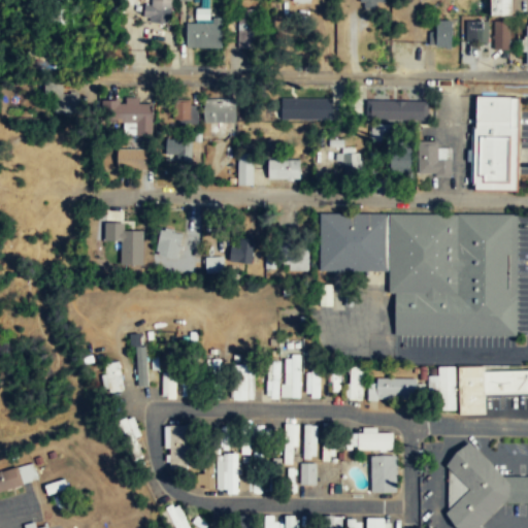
[(171,0),(143,0),(143,24),(171,24),(171,0)]
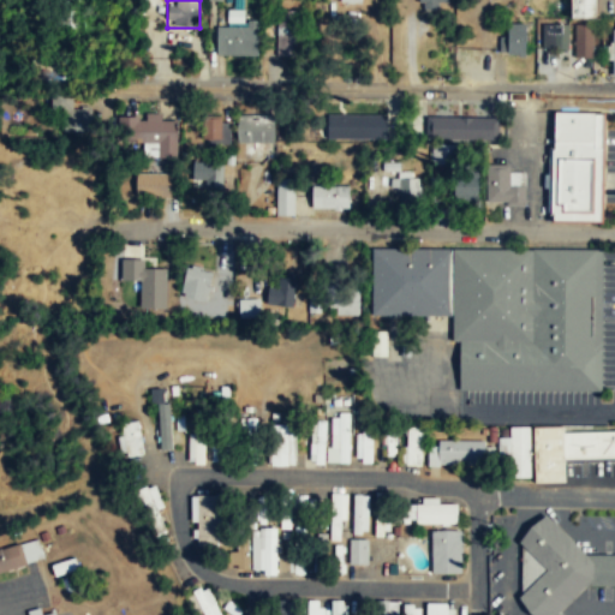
[(596,0),(597,17),(571,17),(571,0),(596,0)]
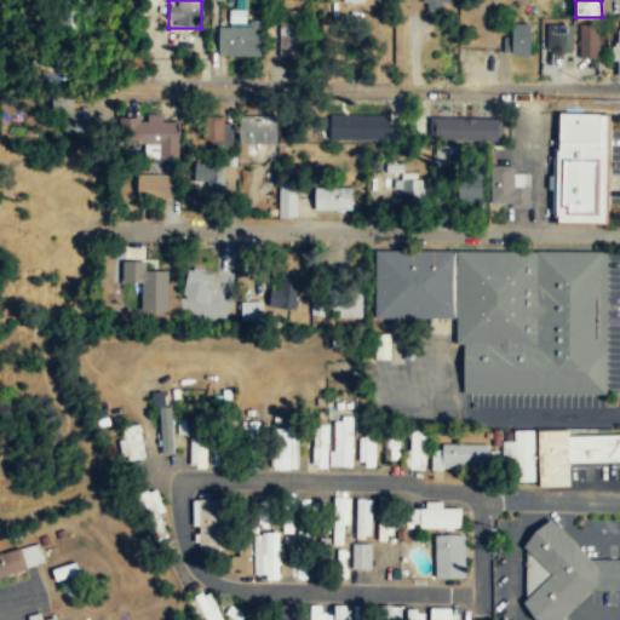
[(277,57),(298,57),(298,13),(277,13),(277,57)]
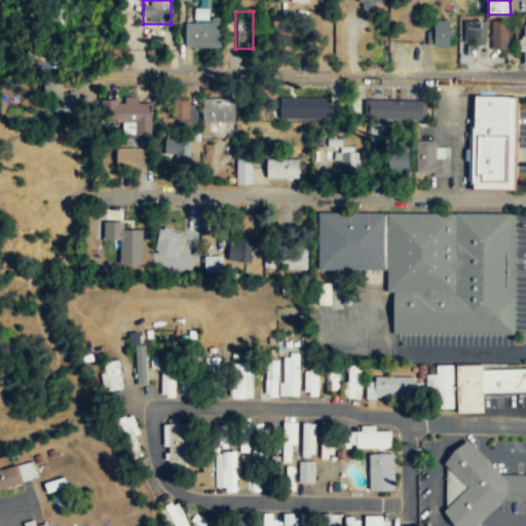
[(449,20),(449,46),(434,46),(434,44),(426,44),(427,30),(435,31),(435,20),(449,20)]
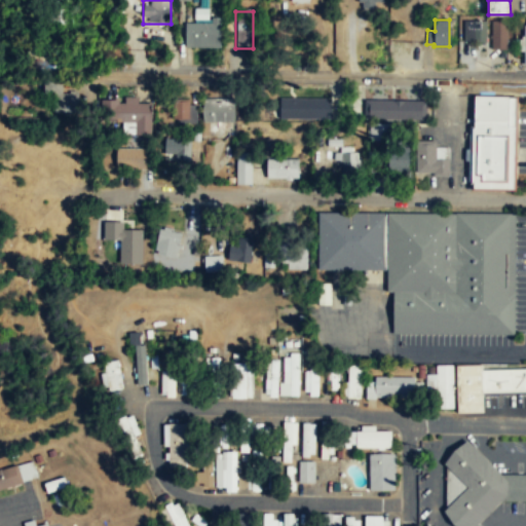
[(486,42),(486,20),(463,20),(463,42),(486,42)]
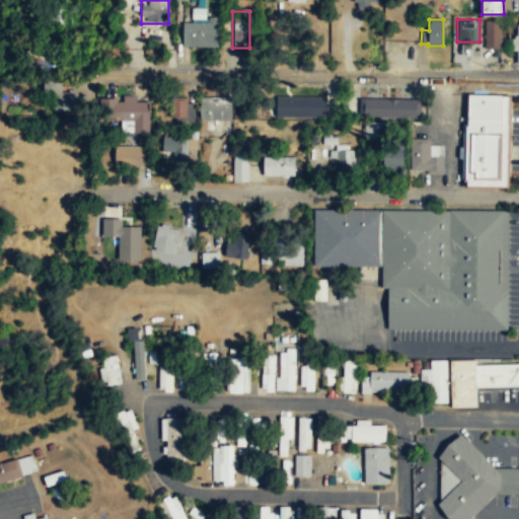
[(500,20),(485,20),(485,49),(500,49),(500,20)]
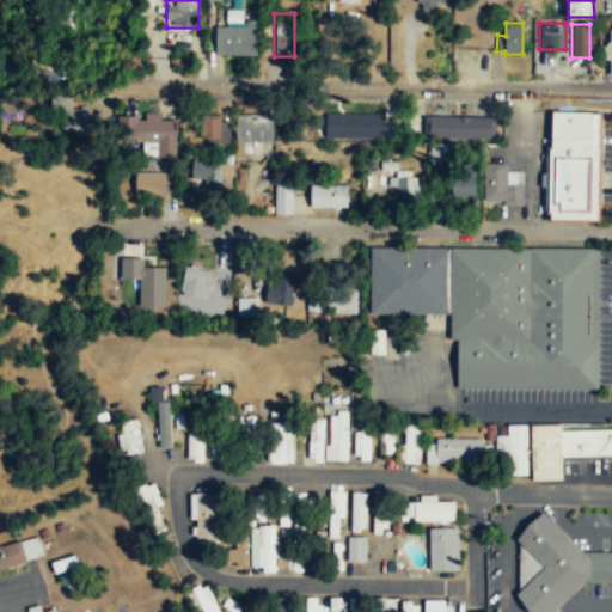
[(215,26),(215,56),(256,56),(256,26),(215,26)]
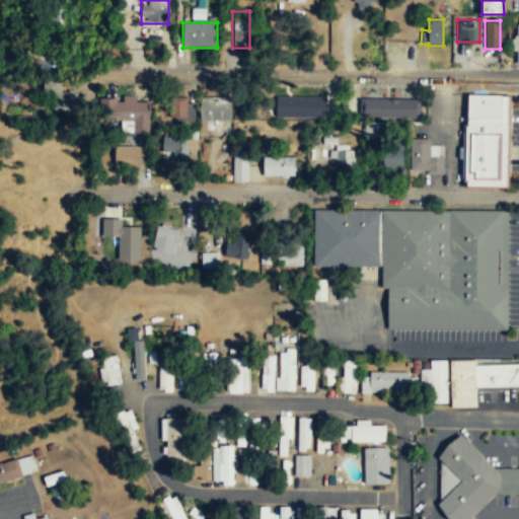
[(47,113),(77,113),(76,92),(61,92),(61,81),(47,81),(47,113)]
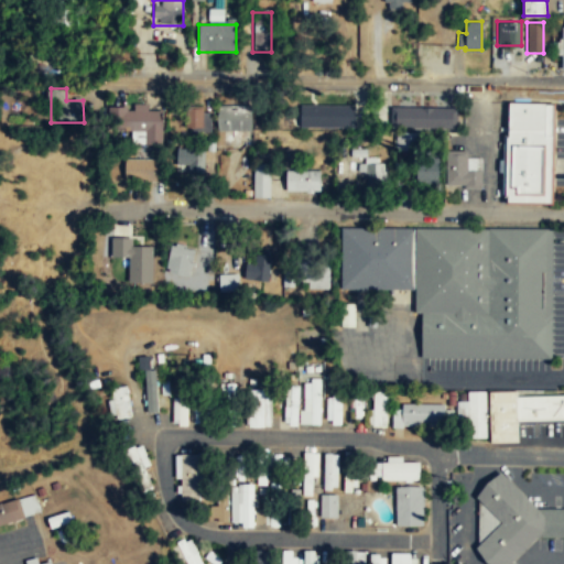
[(553,102),(509,102),(509,134),(507,134),(506,193),(508,193),(508,199),(551,201),(553,102)]
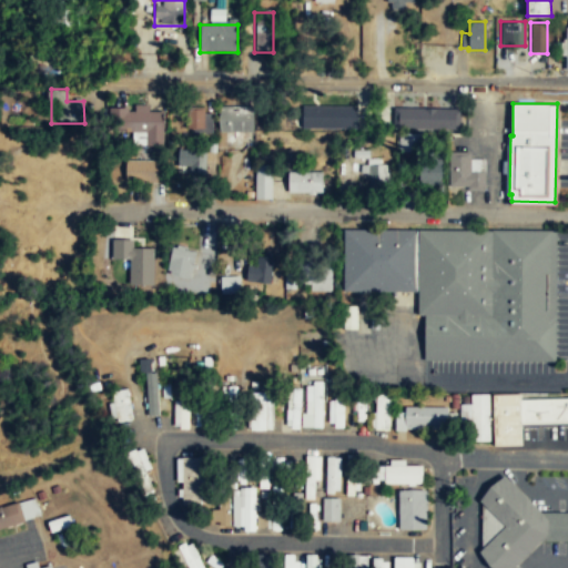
[(356,128),(356,105),(301,105),(300,128),(356,128)]
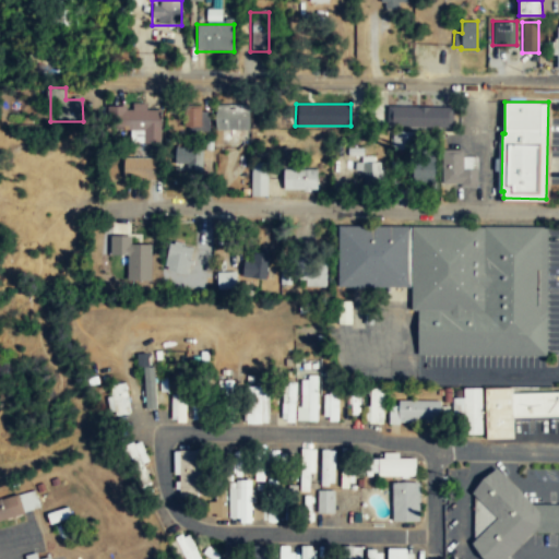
[(451,108),(451,127),(387,127),(387,106),(451,108)]
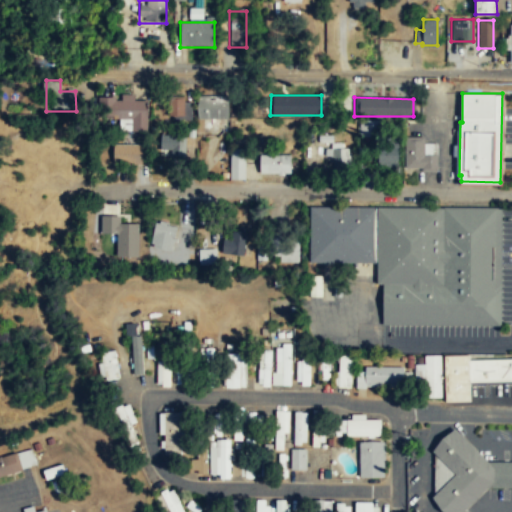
[(145,98),(105,99),(106,121),(129,120),(130,132),(146,132),(145,98)]
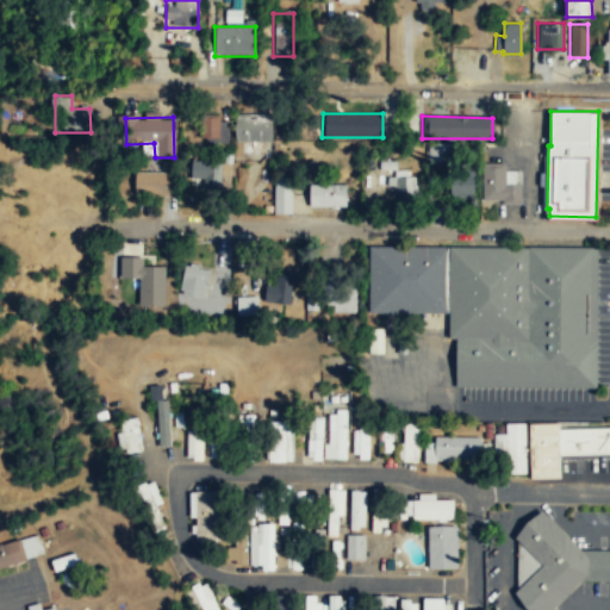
[(237,143),(271,143),(271,117),(237,117),(237,143)]
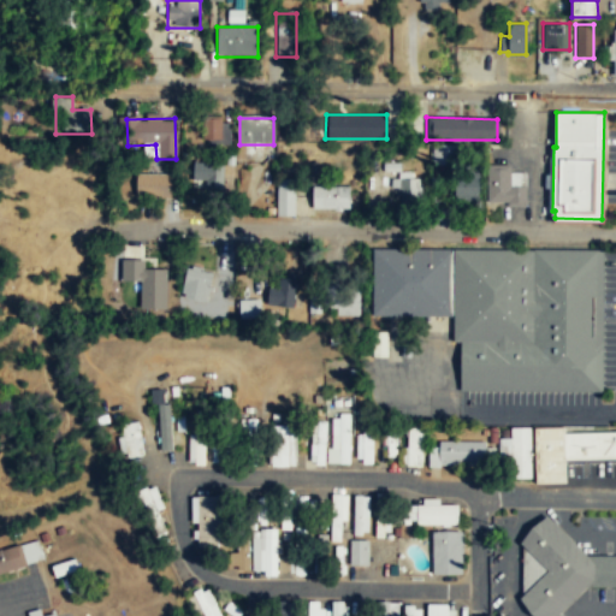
[(225,143),(225,119),(202,119),(202,143),(225,143)]
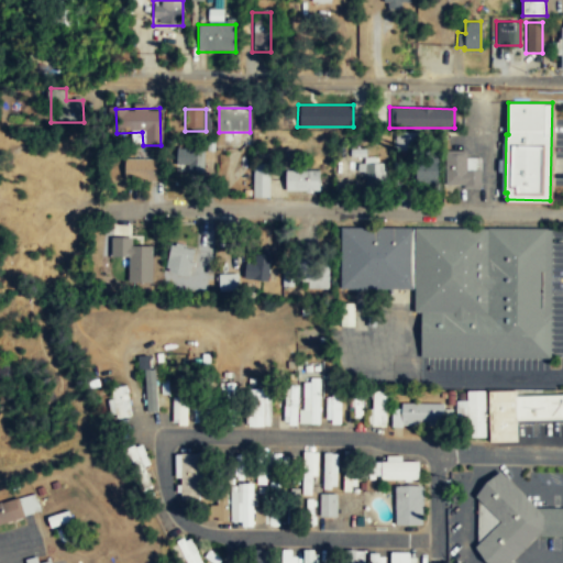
[(416,148),(415,135),(397,136),(397,150),(416,148)]
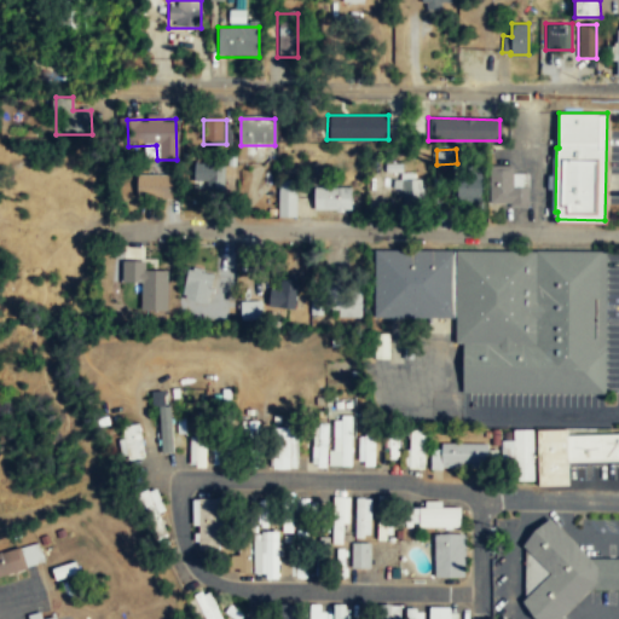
[(204,183),(204,191),(224,191),(224,167),(194,167),(194,183),(204,183)]
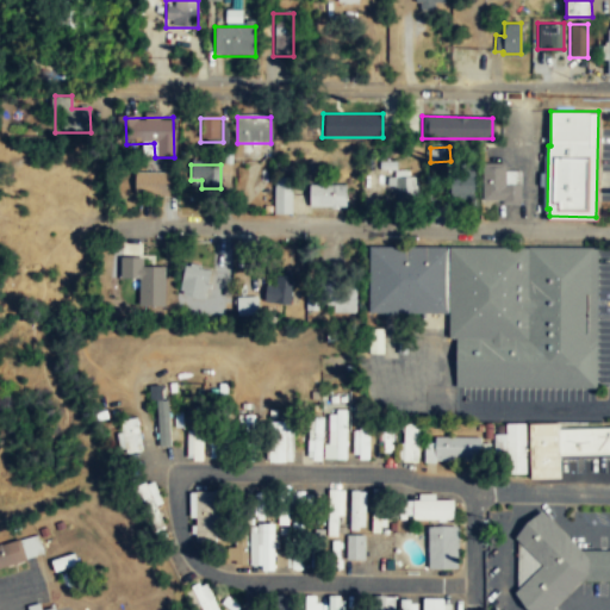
[(521,203),(521,170),(506,170),(506,165),(483,165),(483,203),(521,203)]
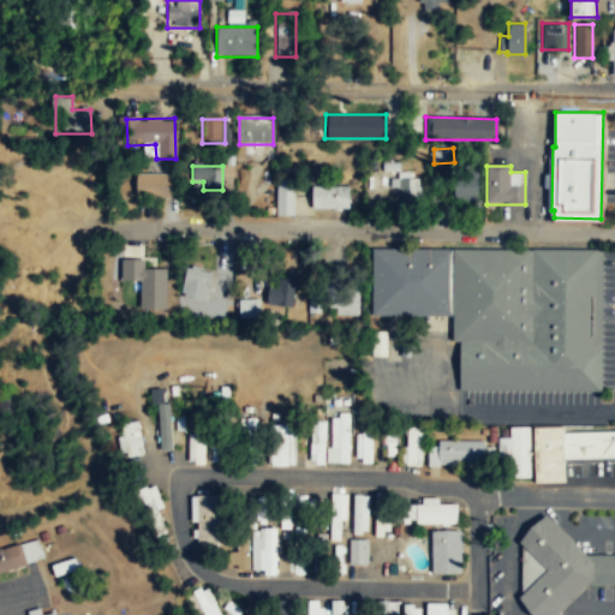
[(410,171),(398,171),(398,201),(419,201),(421,178),(410,178),(410,171)]
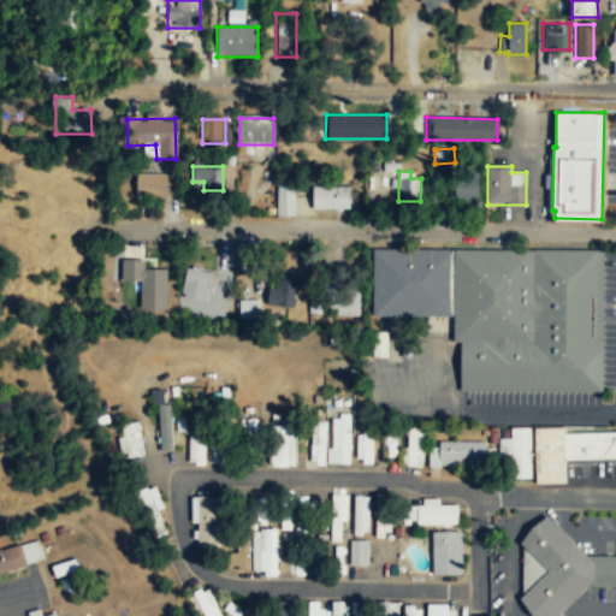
[(479,172),(454,172),(454,203),(479,203),(479,172)]
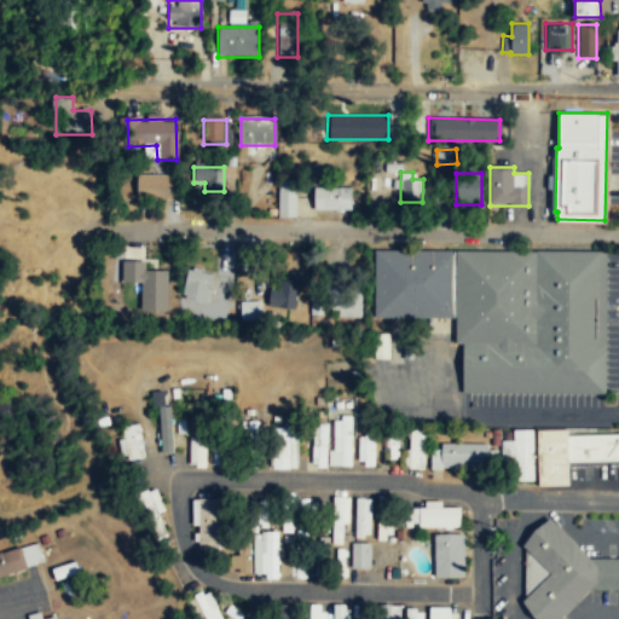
[(128,178),(128,201),(171,201),(171,178),(128,178)]
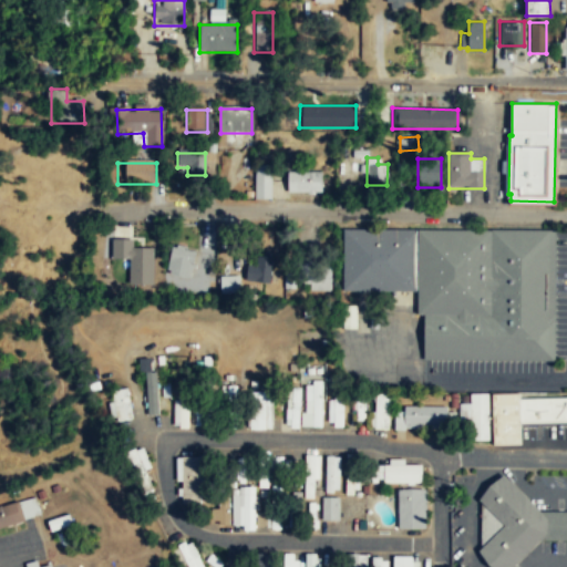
[(270,199),(270,169),(255,169),(255,199),(270,199)]
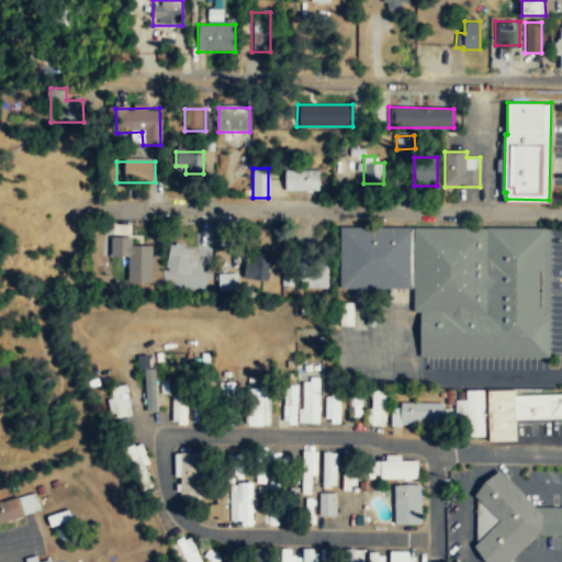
[(284,192),(311,192),(311,171),(284,171),(284,192)]
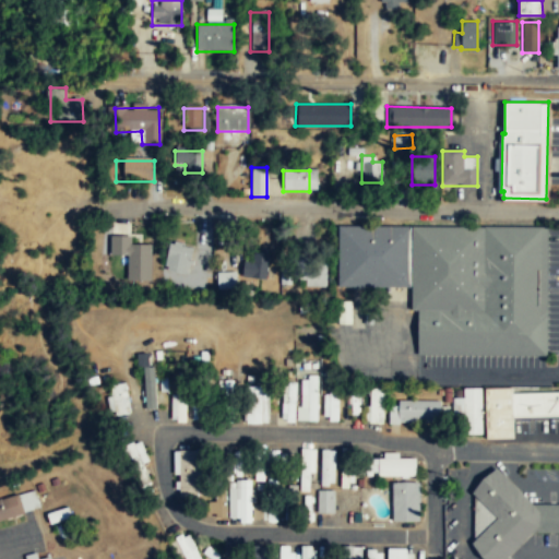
[(548,226),(339,224),(337,285),(411,286),(411,309),(418,309),(417,354),(418,354),(490,354),(545,354),(547,354),(547,353),(548,227),(548,226)]
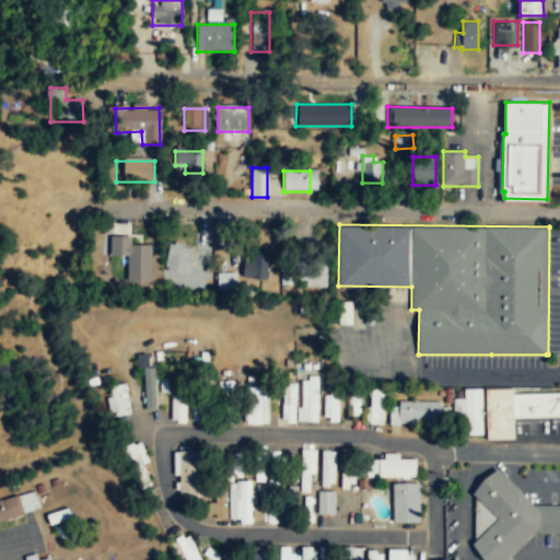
[(129,236),(108,236),(108,255),(127,255),(126,280),(150,281),(150,245),(129,244),(129,236)]
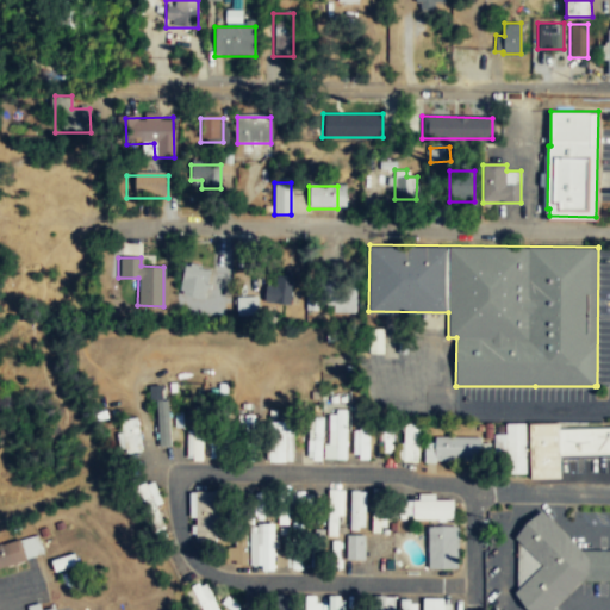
[(211,271),(185,265),(178,297),(204,302),(211,271)]
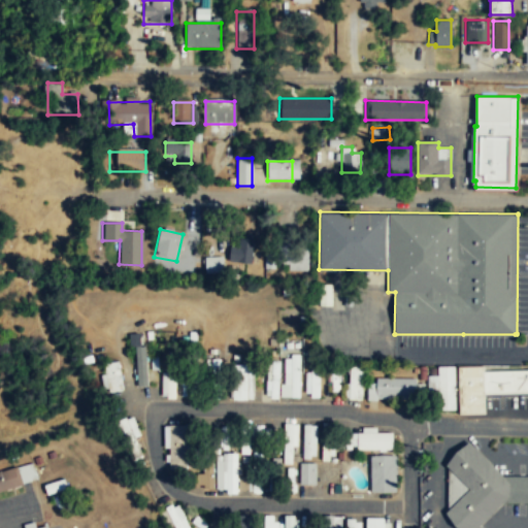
[(252,242),(230,242),(230,264),(252,264),(252,242)]
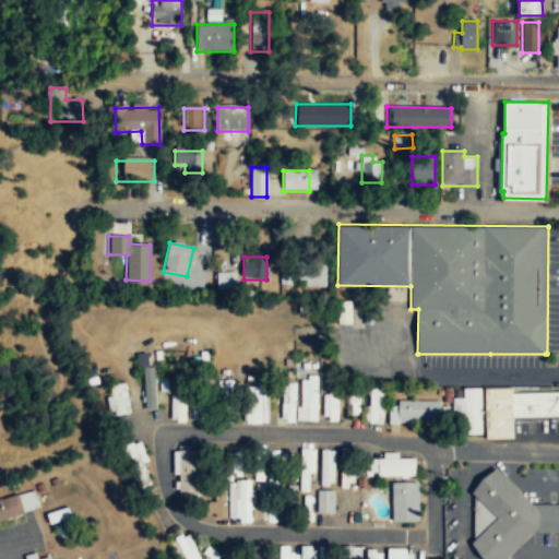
[(100,264),(100,283),(119,283),(119,264),(100,264)]
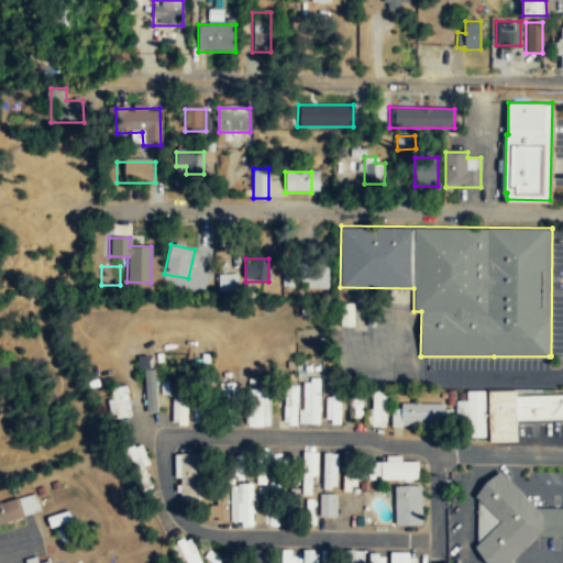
[(327,271),(296,272),(296,278),(307,278),(307,288),(328,288),(327,271)]
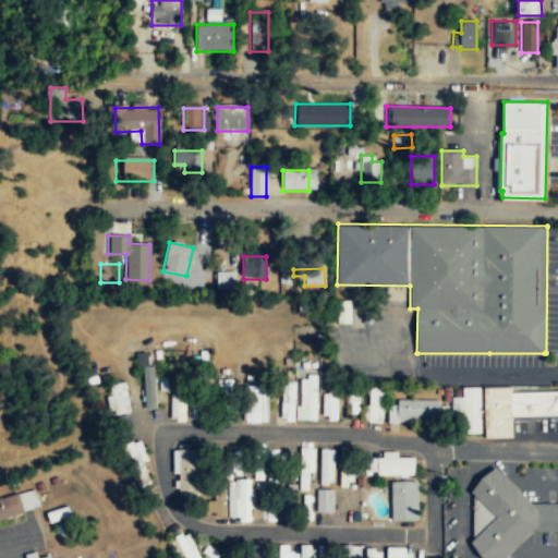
[(217,288),(234,289),(235,275),(218,273),(217,288)]
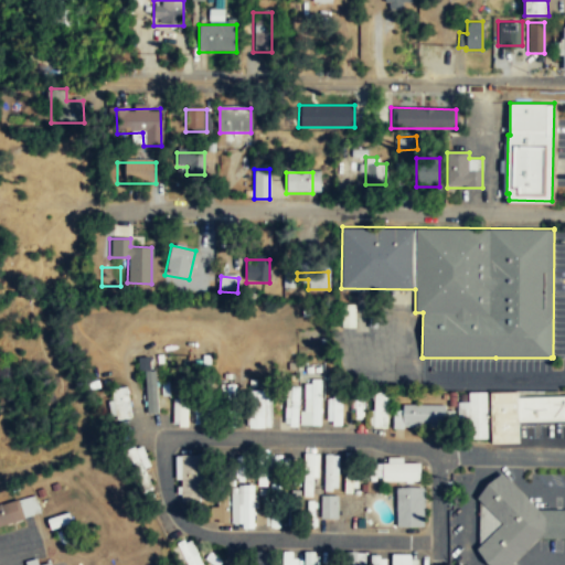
[(144,414),(156,414),(156,371),(148,371),(148,359),(144,359),(144,414)]
